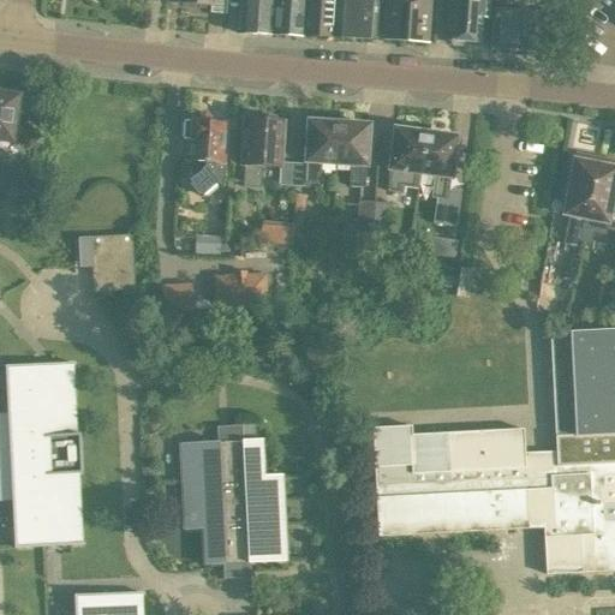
[(242,0),(240,35),(270,36),(272,0),(242,0)]
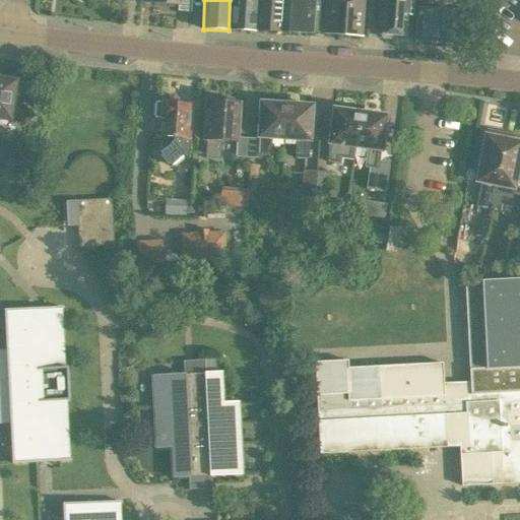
[(233,0),(231,30),(253,33),(255,0),(233,0)]
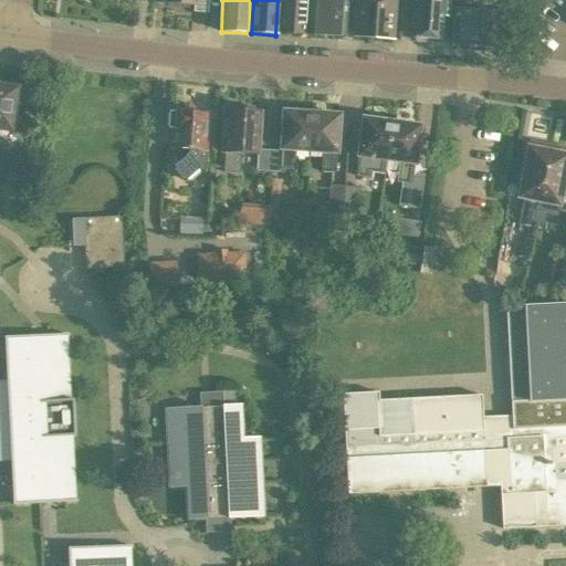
[(281,0),(279,34),(302,35),(304,0),(281,0)]
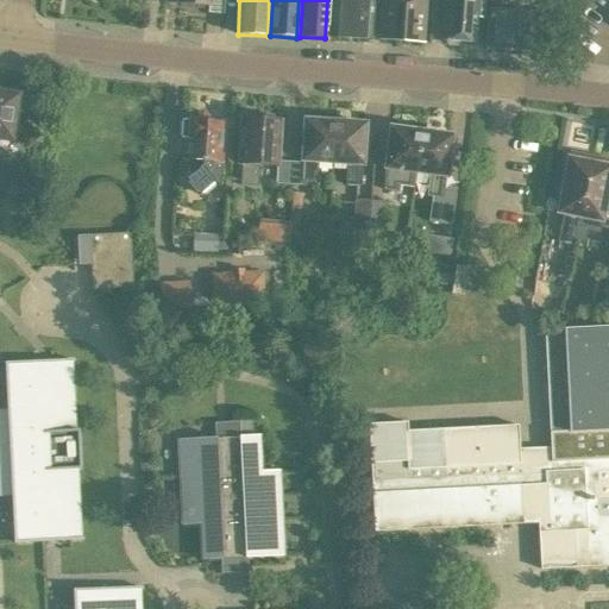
[(334,0),(334,1),(332,37),(369,41),(371,4),(370,4),(369,0),(334,0)]
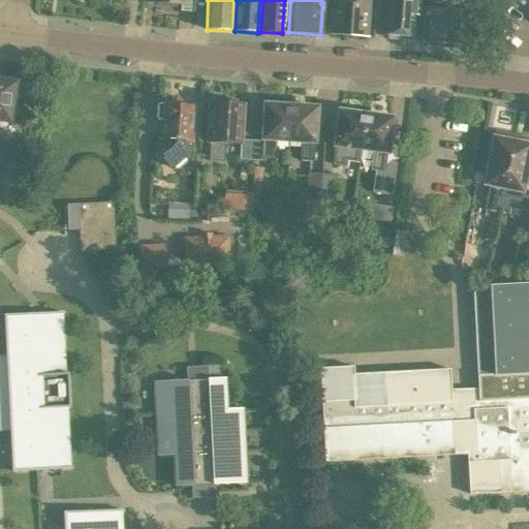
[(332,0),(330,35),(368,38),(370,0),(332,0)]
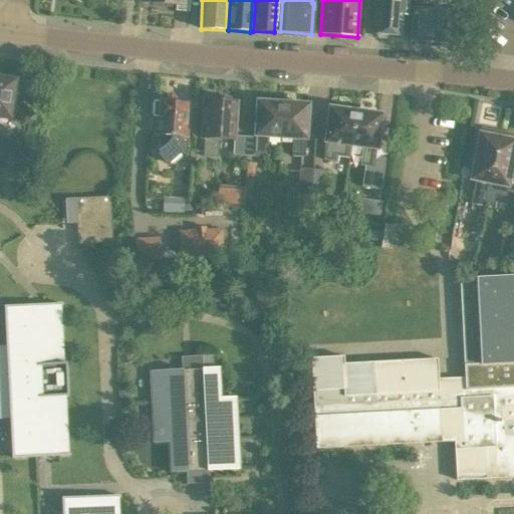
[(387,39),(389,36),(399,37),(401,15),(407,15),(408,0),(376,0),(376,2),(374,35),(375,35),(377,39),(387,39)]
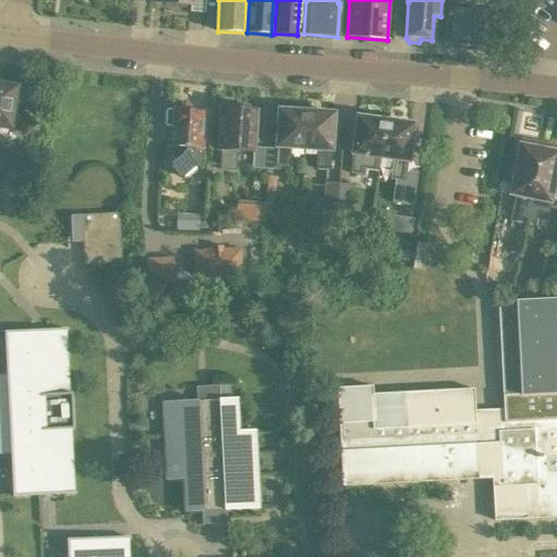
[(448,0),(446,45),(483,48),(485,11),(465,10),(465,0),(448,0)]
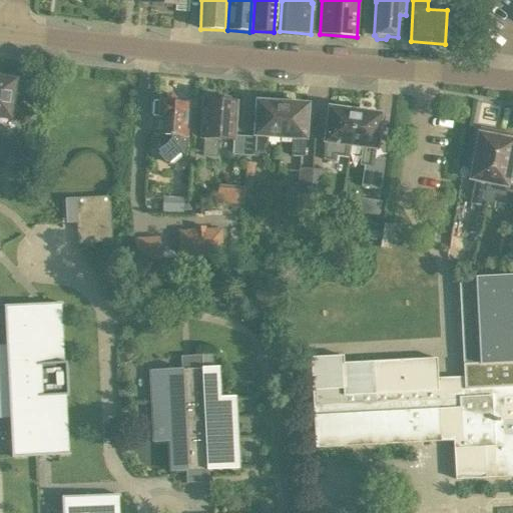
[(0,116),(7,117),(7,115),(21,117),(23,100),(10,98),(12,82),(10,81),(6,76),(0,75),(0,116)]
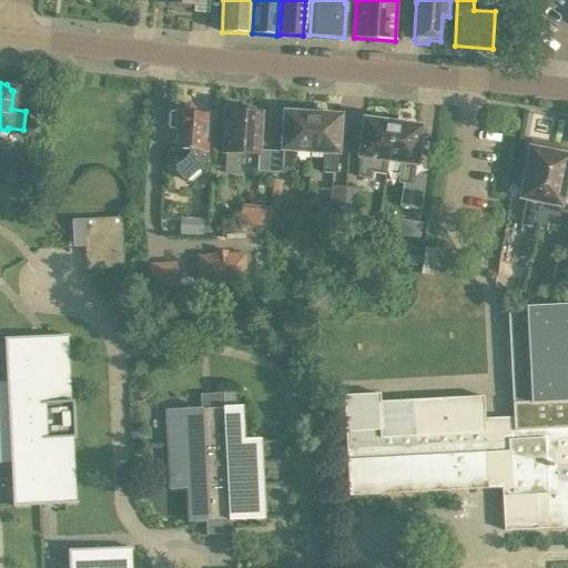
[(168,130),(174,131),(173,152),(176,152),(176,156),(181,162),(174,168),(186,182),(201,170),(205,175),(210,114),(195,113),(195,110),(190,103),(182,103),(178,108),(175,112),(170,111),(168,130)]
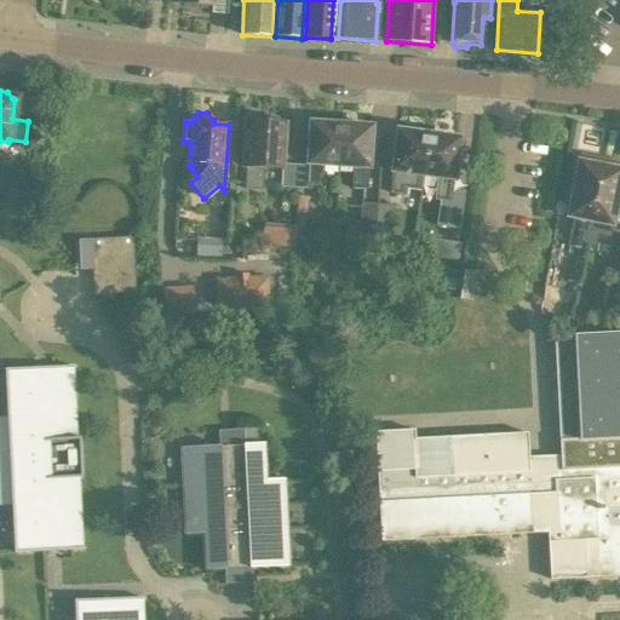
[(245,167),(244,191),(262,193),(263,168),(281,170),(285,124),(246,121),(244,167),(245,167)]
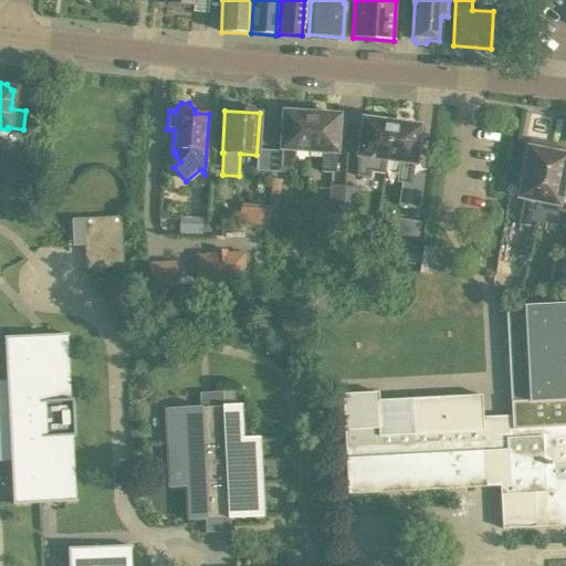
[(295,150),(310,152),(311,115),(283,114),(281,149),(281,169),(294,170),(295,150)]
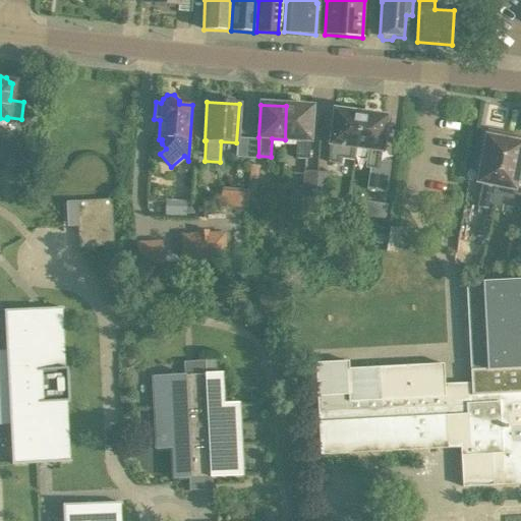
[(286,106),(285,139),(296,140),(294,160),(308,161),(311,108),(286,106)]
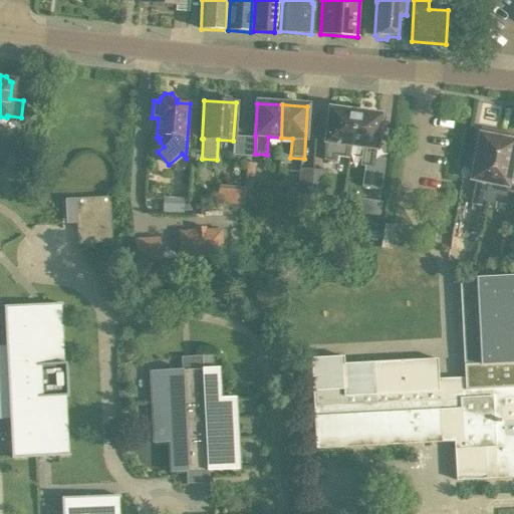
[(350,146),(354,112),(329,109),(325,143),(323,161),(336,163),(336,157),(348,159),(350,146)]
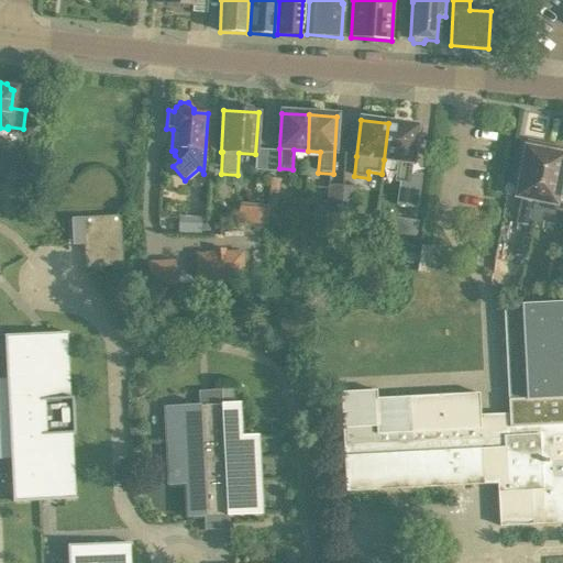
[(388,123),(384,159),(397,162),(394,181),(399,183),(395,206),(417,209),(421,175),(411,174),(412,164),(411,164),(416,127),(388,123)]
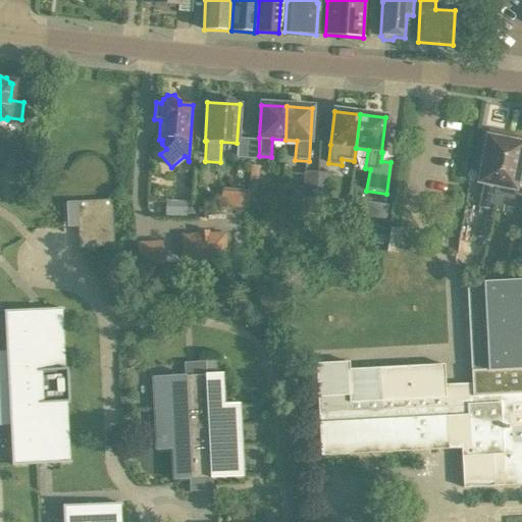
[(498,177),(504,141),(505,135),(487,132),(478,184),(482,185),(478,209),(488,211),(489,206),(491,207),(494,190),(493,187),(496,177),(498,177)]
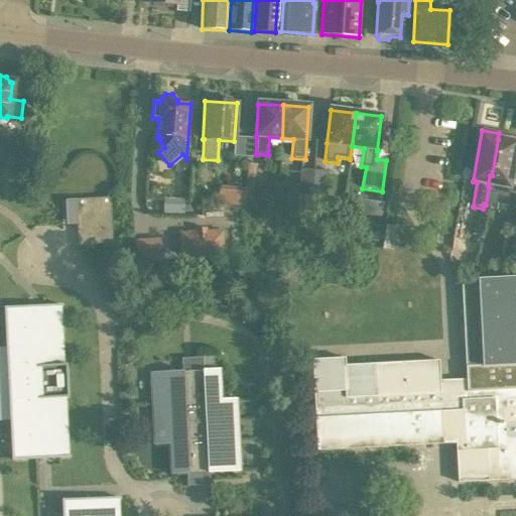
[(515,148),(515,142),(498,139),(492,175),(490,175),(488,184),(489,187),(486,205),(494,206),(498,185),(509,187),(515,148)]
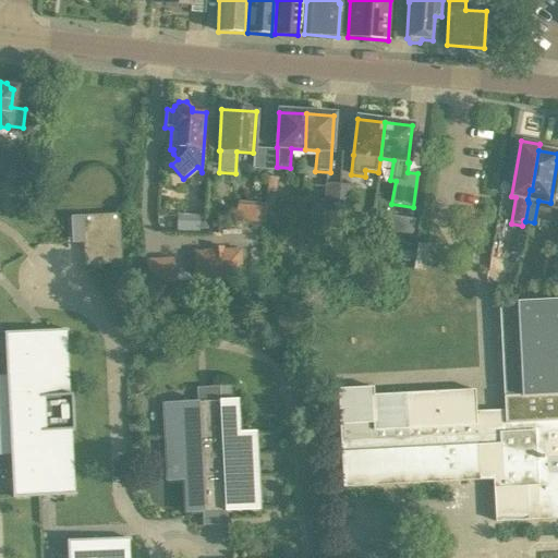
[(277,178),(265,178),(265,192),(276,192),(277,178)]
